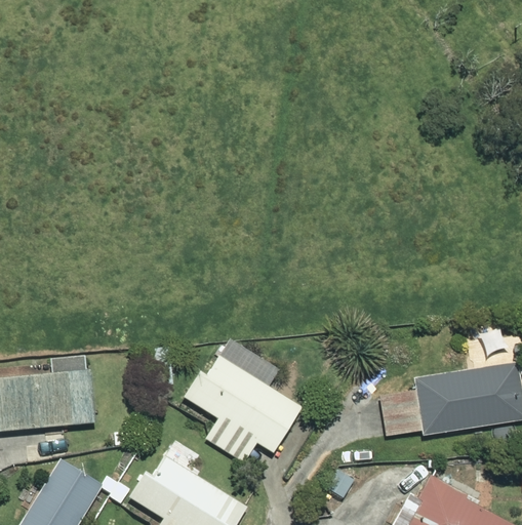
[(148,350),(151,387),(173,385),(169,347),(148,350)]
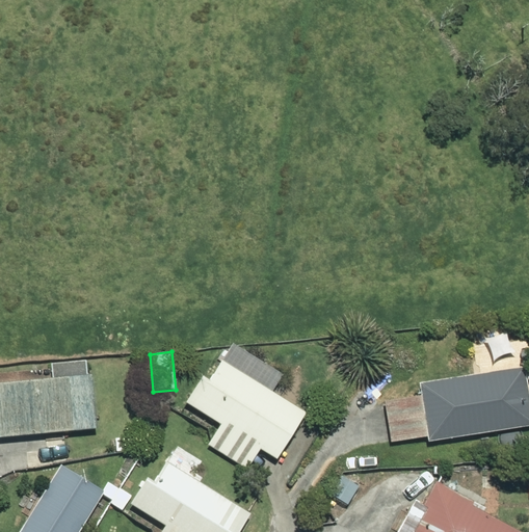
[(348,357),(341,367),(348,373),(355,363),(348,357)]
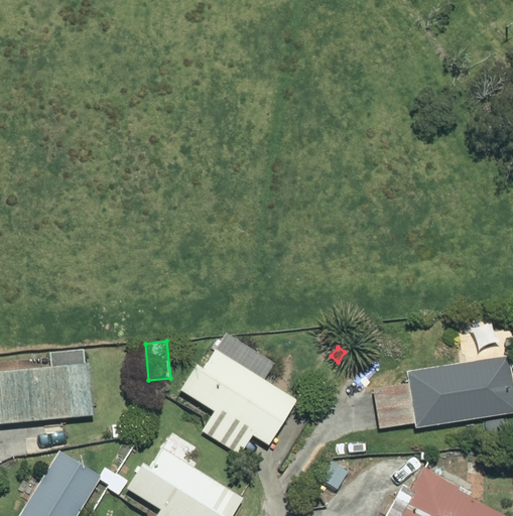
[(216,349),(187,395),(269,445),(297,401),(216,349)]
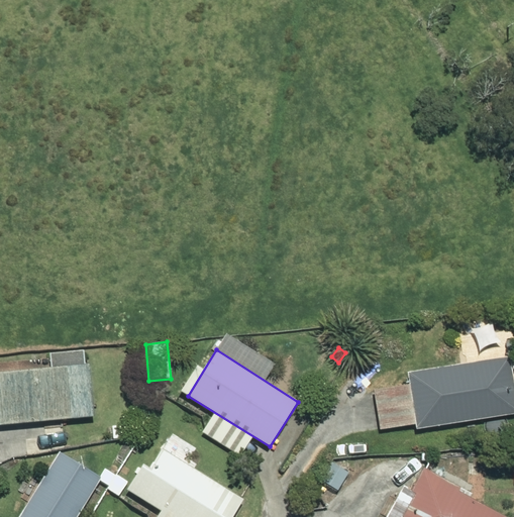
[(513,375),(511,355),(409,372),(417,429),(513,413),(513,375)]
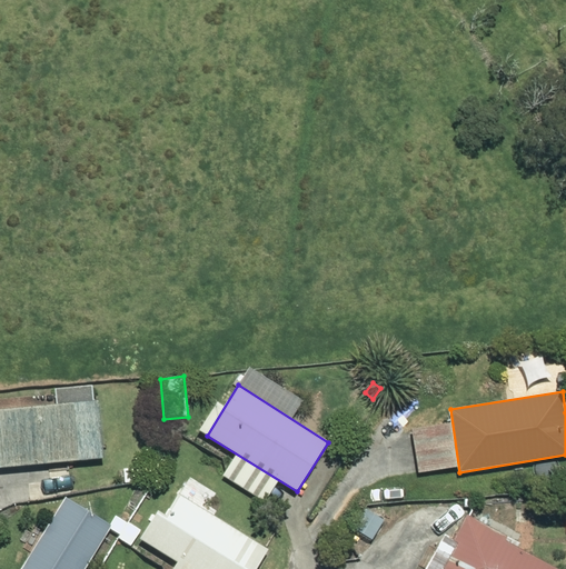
[(0,468),(105,457),(99,401),(0,410),(0,468)]
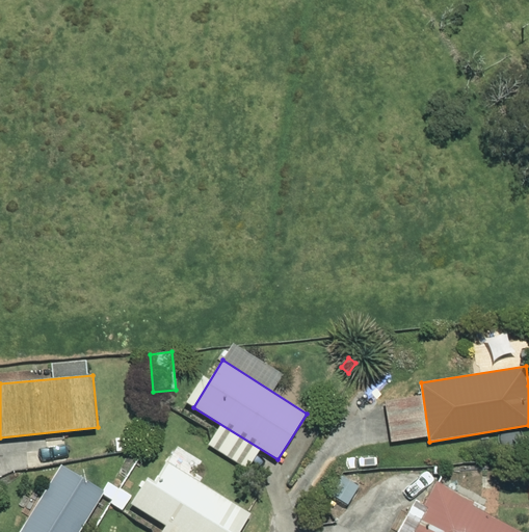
[(131,437),(114,439),(114,450),(132,449),(131,437)]
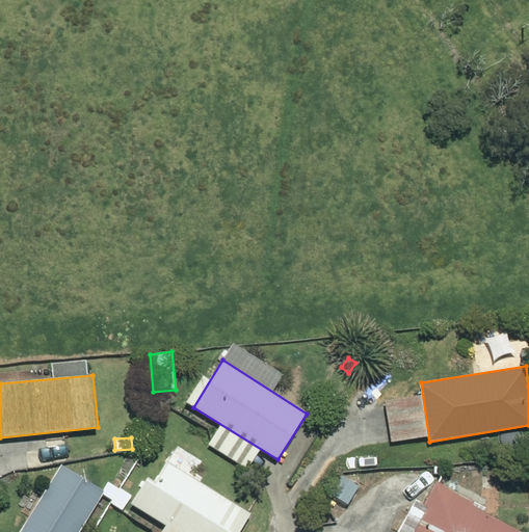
[(167,461),(138,508),(176,531),(239,531),(252,513),(167,461)]
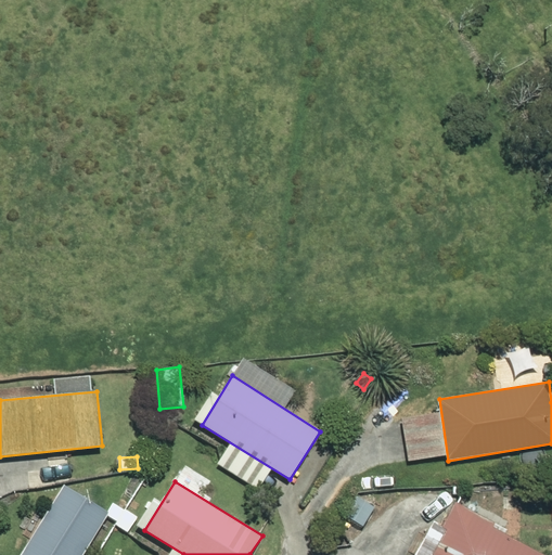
[(64,486),(21,554),(84,554),(110,513),(64,486)]
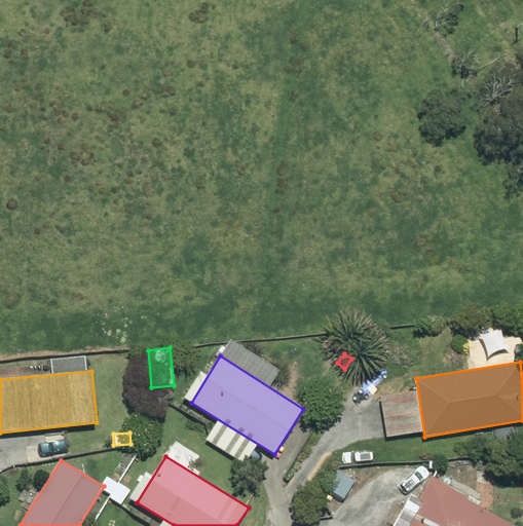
[(469,495),(432,476),(419,500),(422,501),(410,525),(514,525),(467,501),(469,495)]
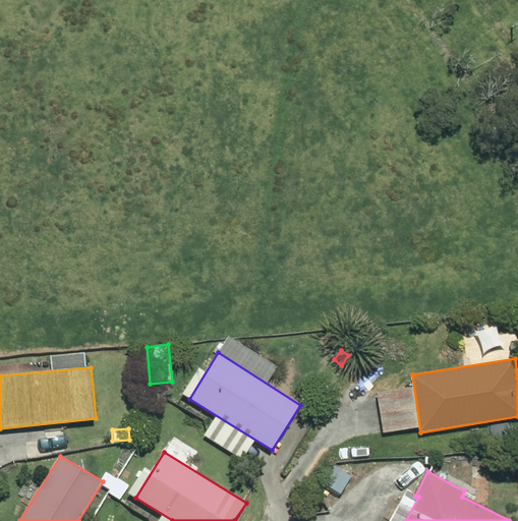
[(116,478),(107,493),(119,500),(128,485),(116,478)]
